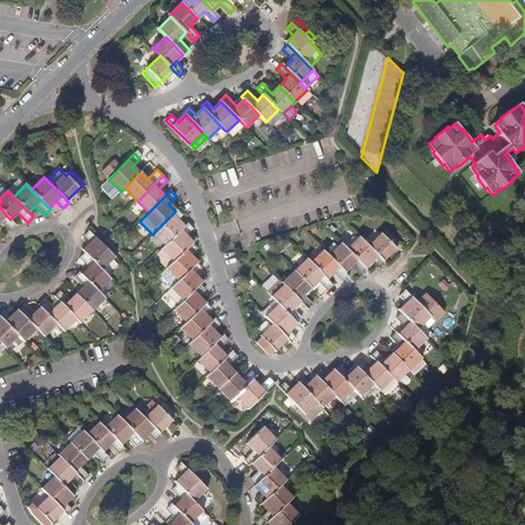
[(185,213),(179,208),(175,211),(158,229),(154,233),(166,245),(185,228),(177,220),(185,213)]
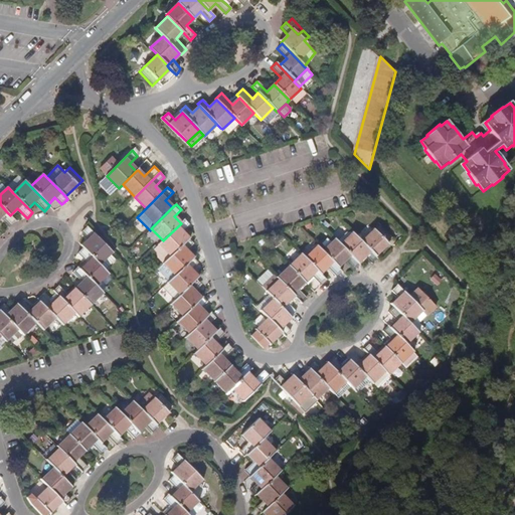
[(6,211),(1,217),(10,226),(16,221),(10,215),(6,211)]
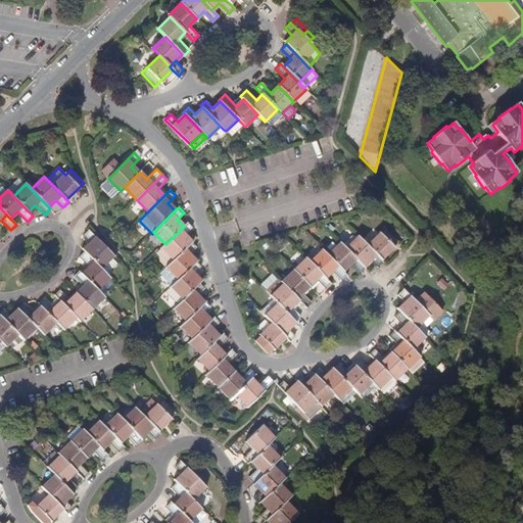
[(192,228),(188,223),(184,227),(165,244),(154,255),(167,268),(192,242),(185,235),(192,228)]
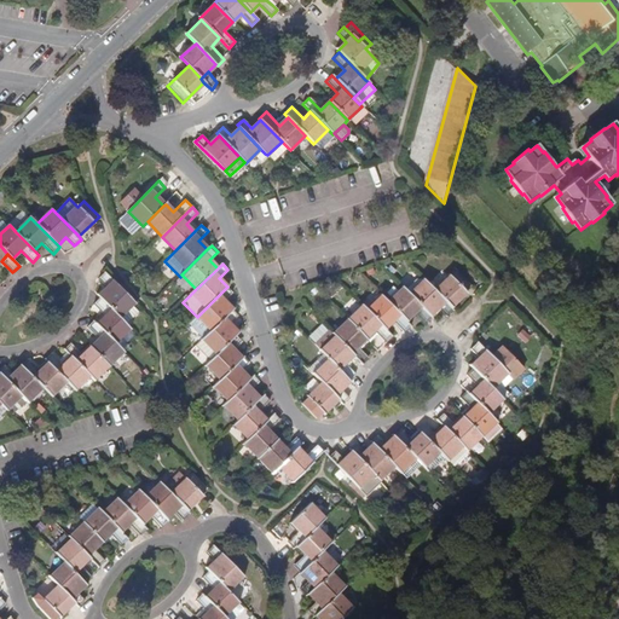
[(456,271),(434,291),(451,308),(473,288),(456,271)]
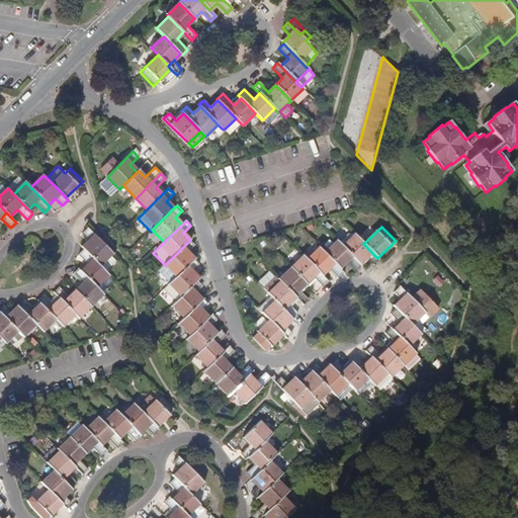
[(89,241),(82,248),(84,250),(106,273),(116,262),(111,257),(114,255),(88,228),(82,234),(89,241)]
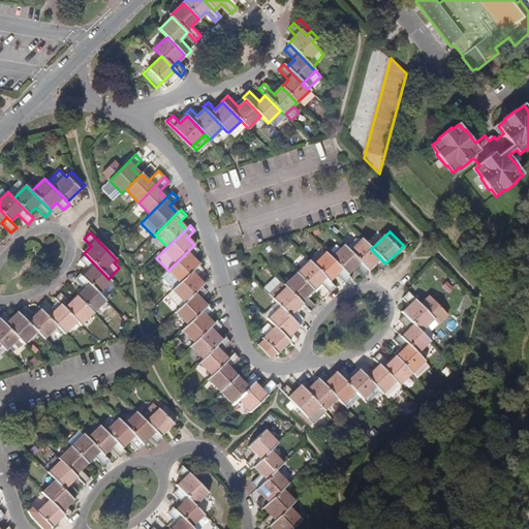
[(382,271),(387,266),(385,263),(371,249),(359,236),(346,248),(359,261),(368,271),(375,263),(382,271)]
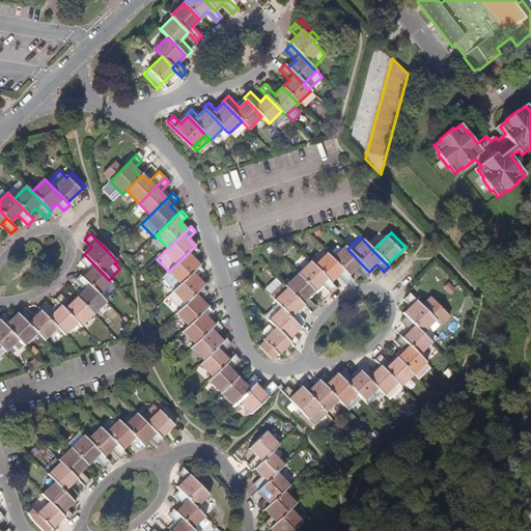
[(199,250),(195,246),(169,272),(182,284),(200,266),(192,258),(199,250)]
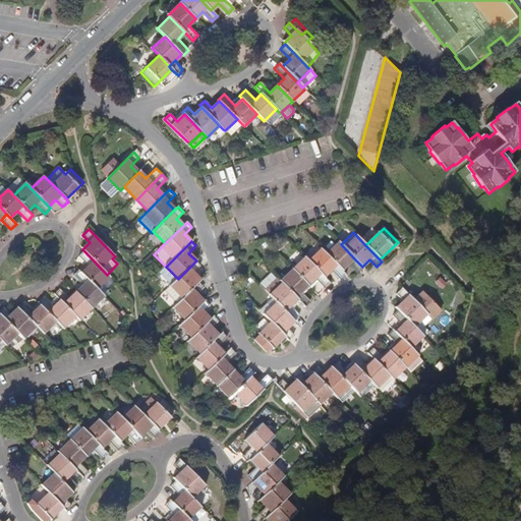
[(348,263),(353,257),(341,244),(339,243),(327,254),(342,270),(348,263)]
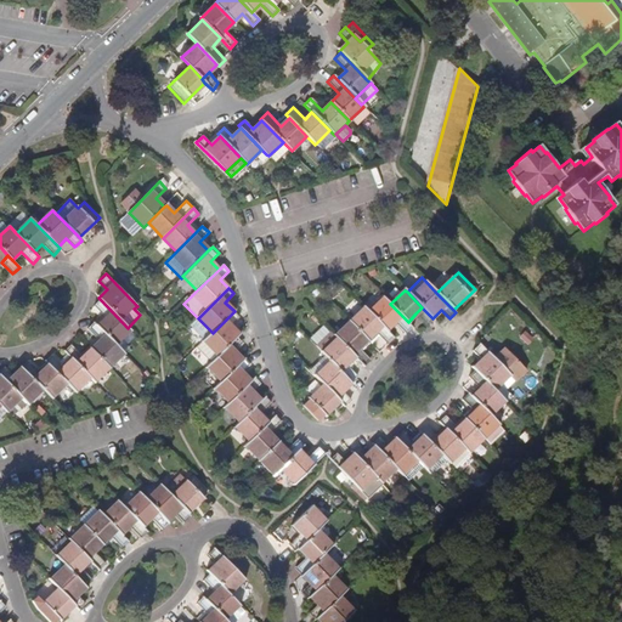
[(406,334),(413,328),(408,322),(390,304),(384,298),(368,312),(386,332),(395,323),(406,334)]
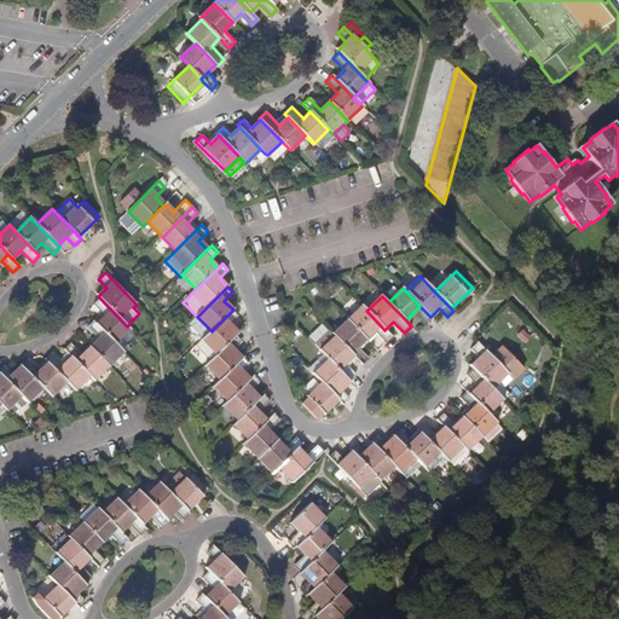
[(105,316),(98,324),(116,342),(129,329),(127,327),(100,299),(94,305),(105,316)]
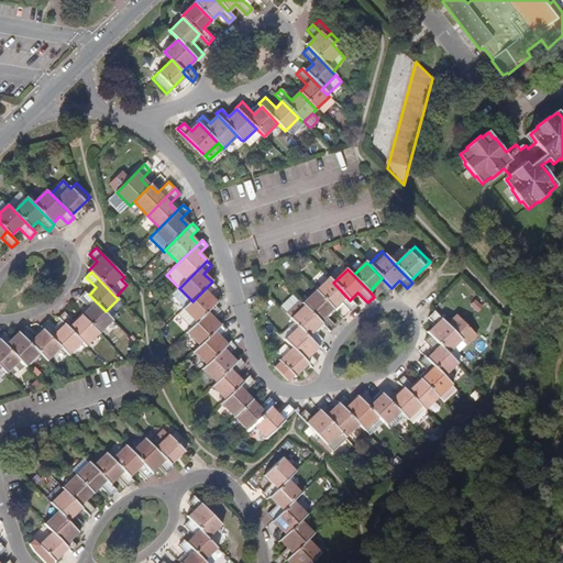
[(350,312),(356,306),(350,300),(333,283),(329,278),(317,291),(333,308),(340,301),(350,312)]
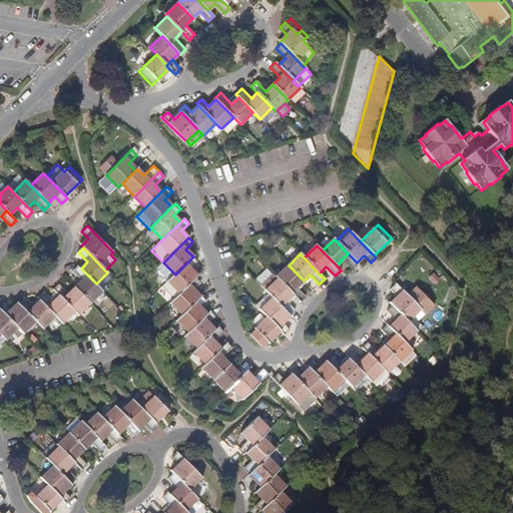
[(352,268),(357,263),(348,253),(343,259),(352,268)]
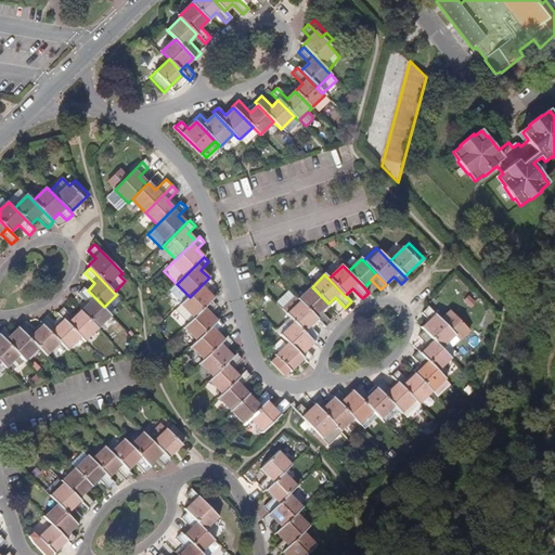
[(214,283),(209,278),(190,297),(182,305),(194,318),(211,300),(214,298),(206,291),(214,283)]
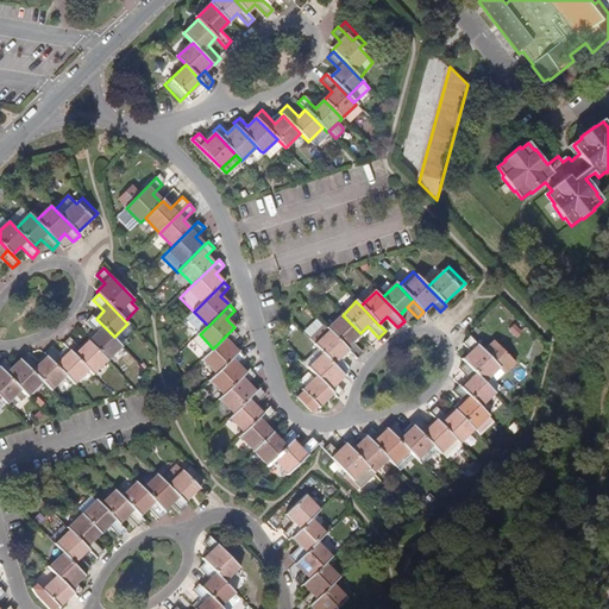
[(98,333),(89,341),(107,360),(121,345),(114,337),(96,319),(93,315),(86,322),(98,333)]
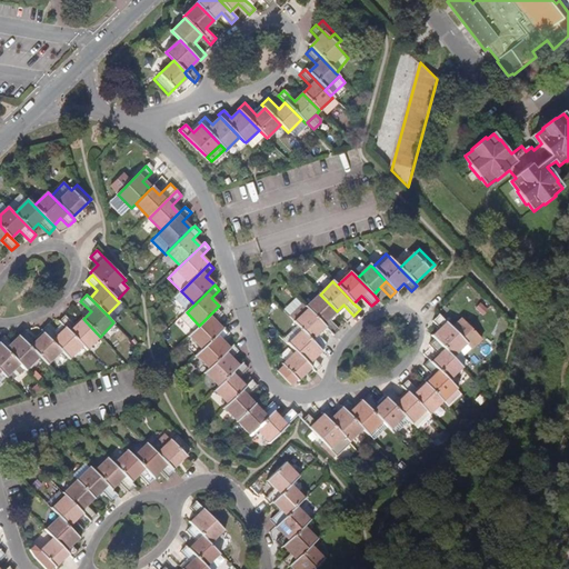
[(329,319),(337,311),(320,295),(306,308),(325,327),(332,336),(339,330),(329,319)]
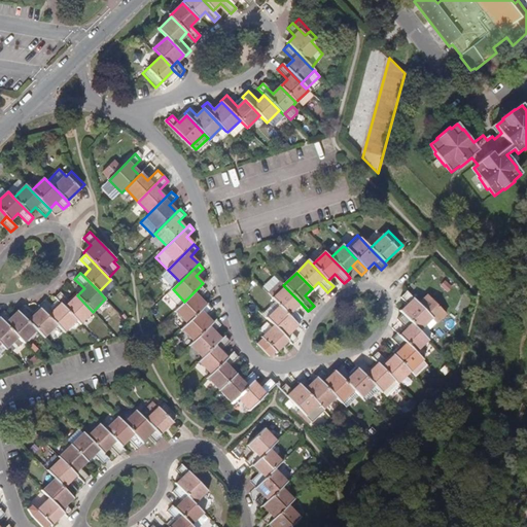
[(301,303),(283,285),(280,281),(268,292),(276,302),(297,324),(299,325),(304,320),(293,309),(301,303)]
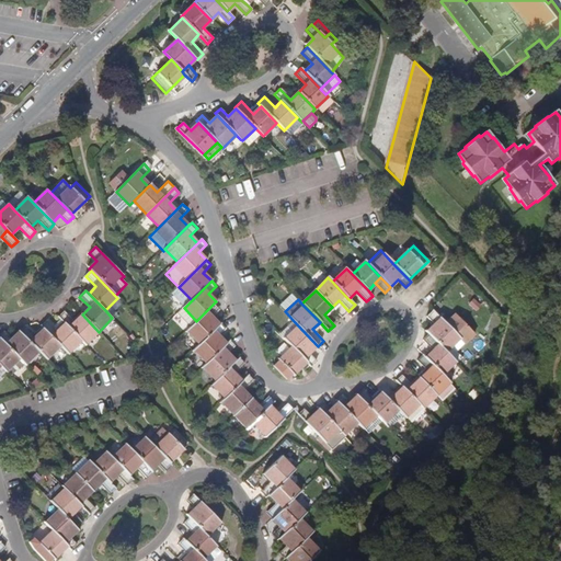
[(220,310),(214,304),(196,321),(186,331),(199,344),(219,324),(212,318),(220,310)]
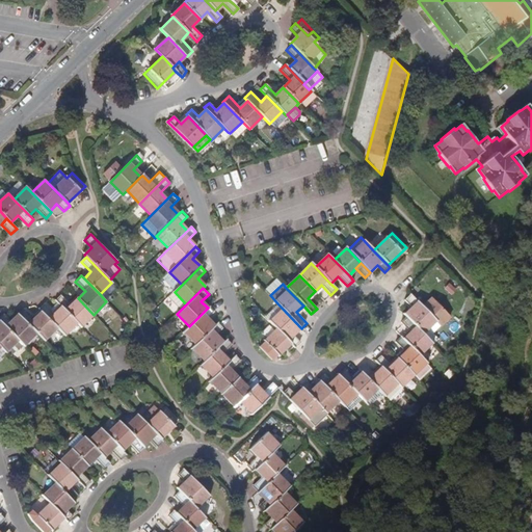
[(411,308),(403,316),(405,317),(426,339),(450,316),(432,297),(423,307),(409,293),(403,299),(411,308)]
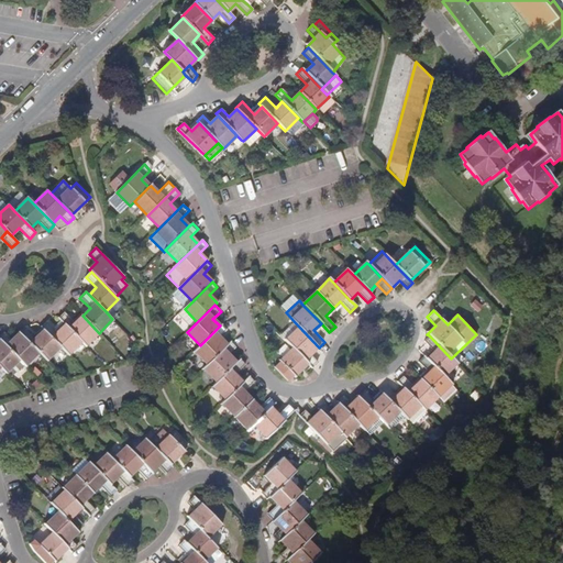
[(69,328),(75,322),(65,312),(59,318),(65,324),(69,328)]
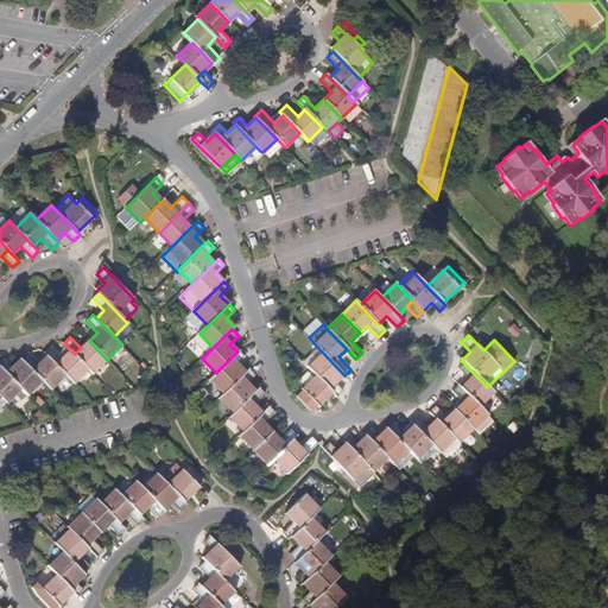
[(81,348),(75,354),(88,368),(93,373),(107,360),(89,341),(81,348)]
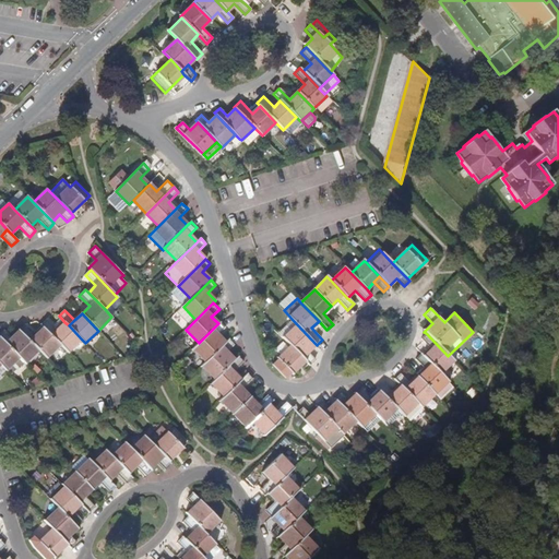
[(47,319),(42,324),(44,328),(60,344),(68,352),(81,339),(69,325),(64,322),(58,329),(47,319)]
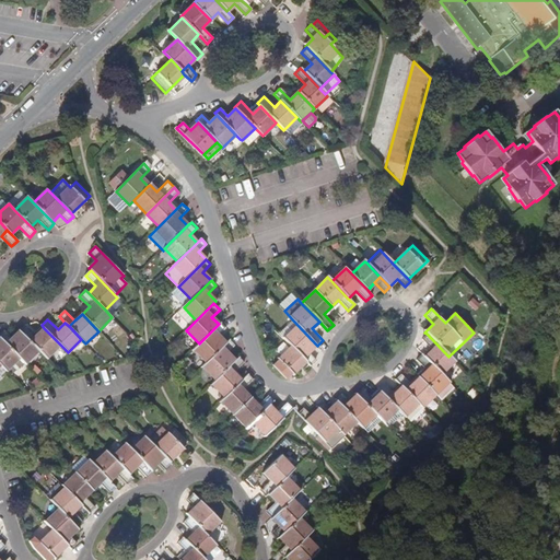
[(293,321),(279,334),(292,347),(306,361),(310,364),(315,359),(308,353),(316,345),(293,321)]
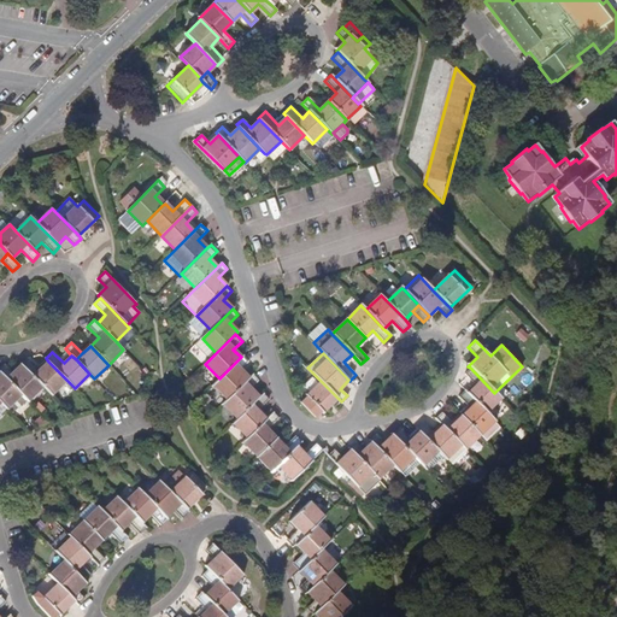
[(248,363),(242,356),(241,357),(219,378),(213,386),(228,400),(250,378),(241,370),(248,363)]
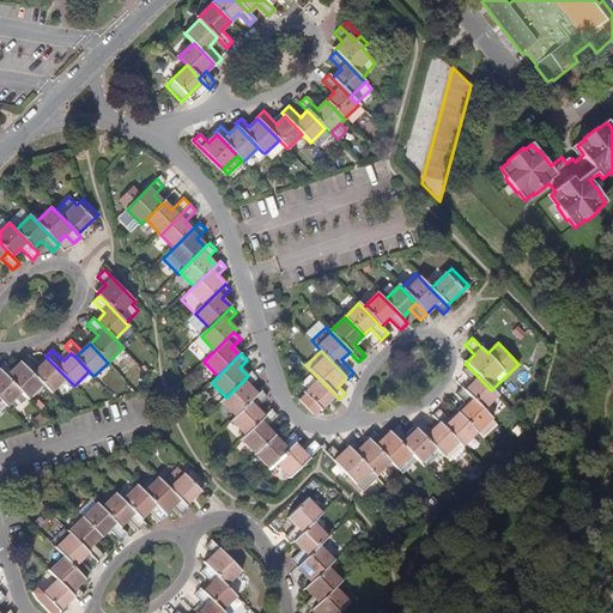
[(28,356),(22,362),(43,383),(52,392),(66,377),(48,359),(40,368),(28,356)]
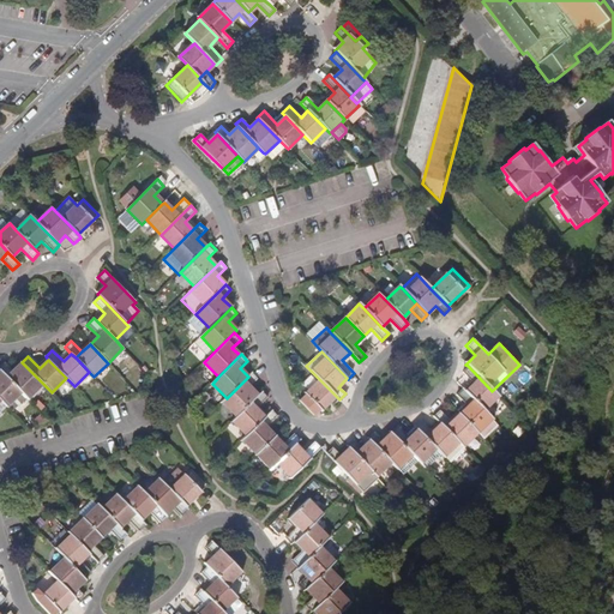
[(5,362),(0,366),(0,368),(0,369),(28,397),(29,398),(43,384),(22,362),(13,371),(5,362)]
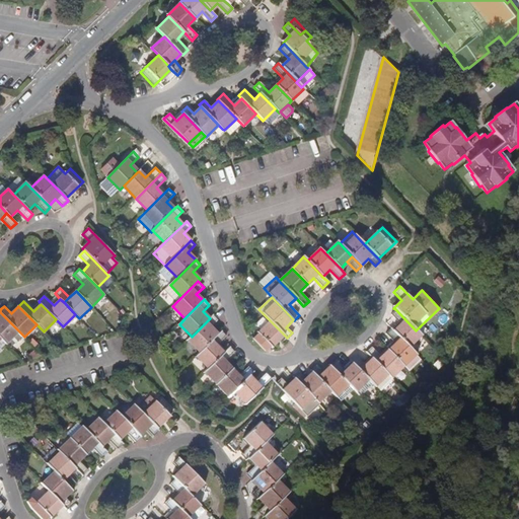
[(400,324),(393,330),(409,347),(420,336),(416,330),(395,309),(391,313),(391,314),(400,324)]
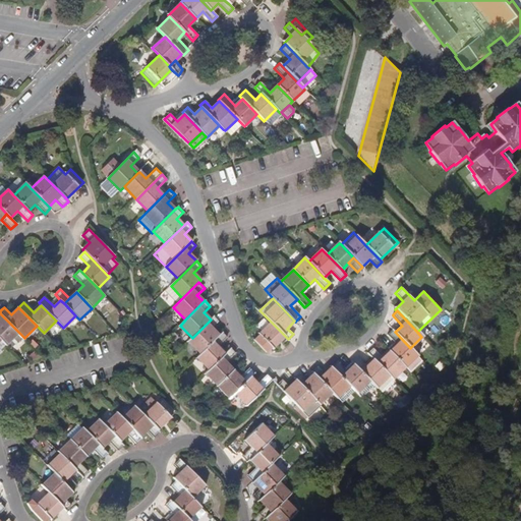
[(11,349),(23,337),(0,313),(0,337),(1,339),(11,349)]
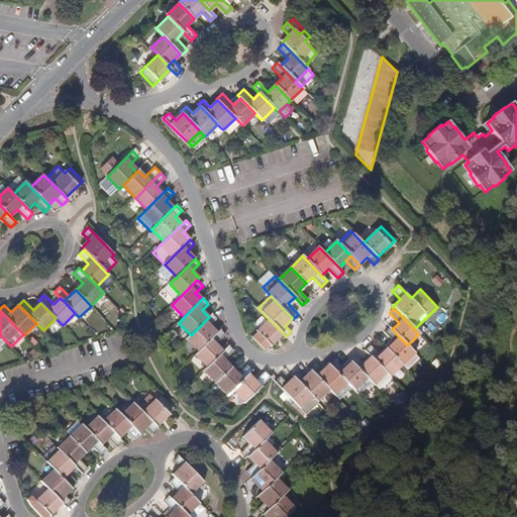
[(217,318),(212,313),(209,317),(191,335),(187,338),(200,351),(217,333),(210,326),(217,318)]
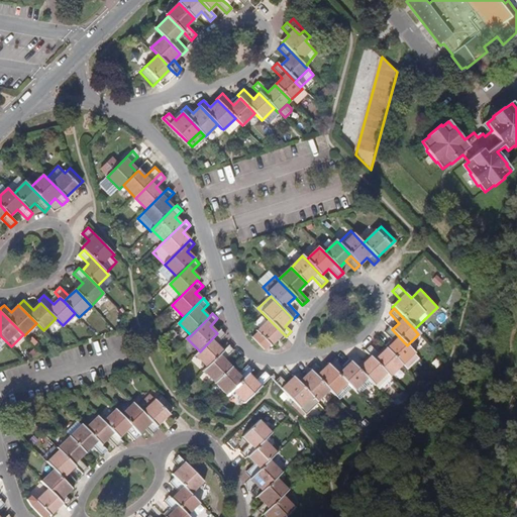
[(266,349),(283,333),(270,320),(252,336),(266,349)]
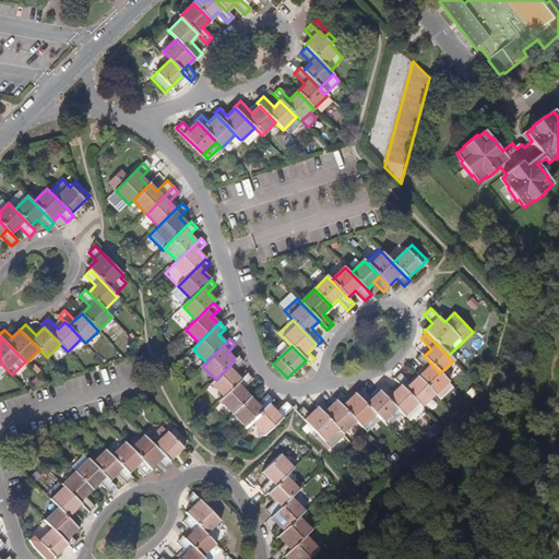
[(425,370),(418,378),(433,394),(447,381),(440,373),(424,356),(420,354),(415,359),(425,370)]
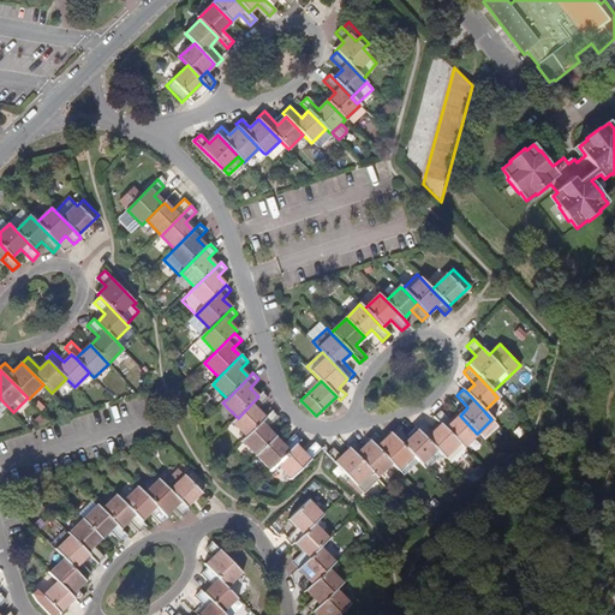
[(269,399),(263,392),(258,396),(238,418),(233,423),(245,436),(267,415),(260,407),(269,399)]
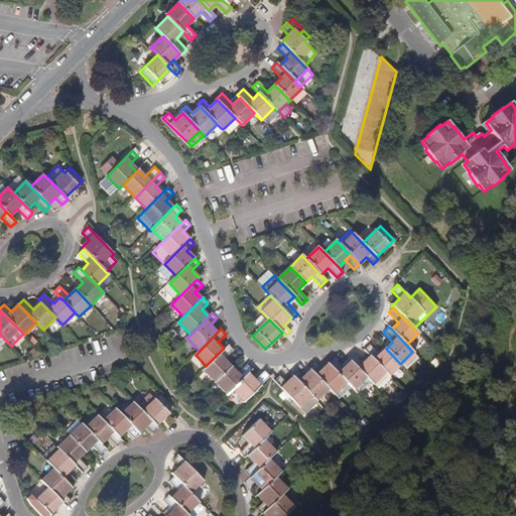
[(234,350),(228,345),(224,348),(206,366),(203,369),(215,381),(230,366),(224,360),(234,350)]
